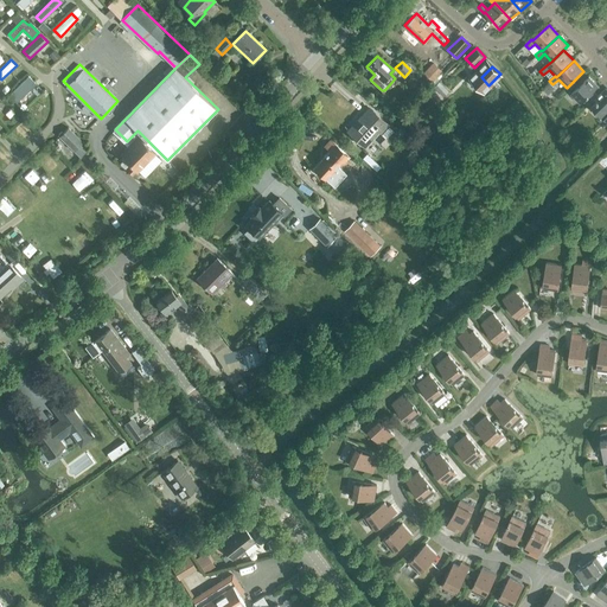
[(20,94),(33,82),(29,76),(14,89),(20,94)]
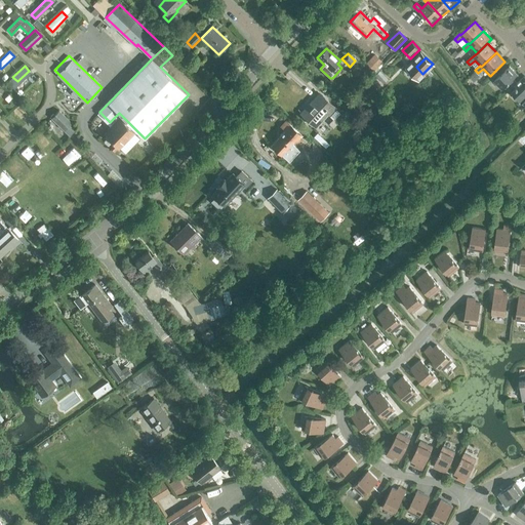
[(515,86),(518,83),(514,78),(518,75),(510,67),(494,81),(501,89),(503,87),(509,92),(515,86)]
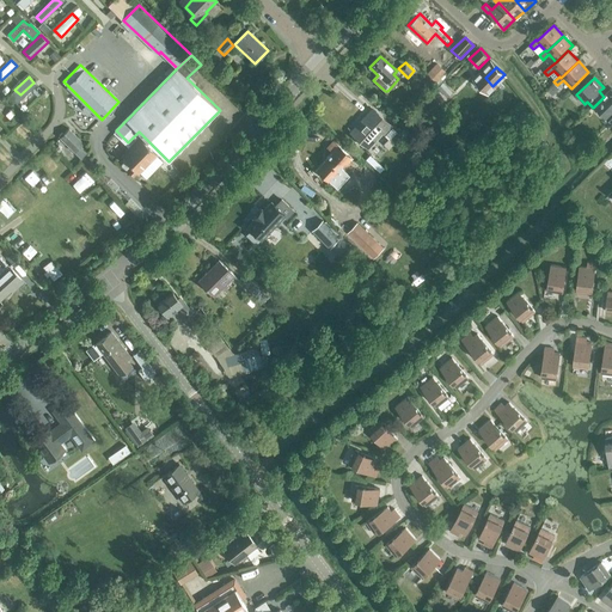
[(611,90),(611,89),(604,97),(600,101),(603,102),(597,106),(611,122),(611,90)]
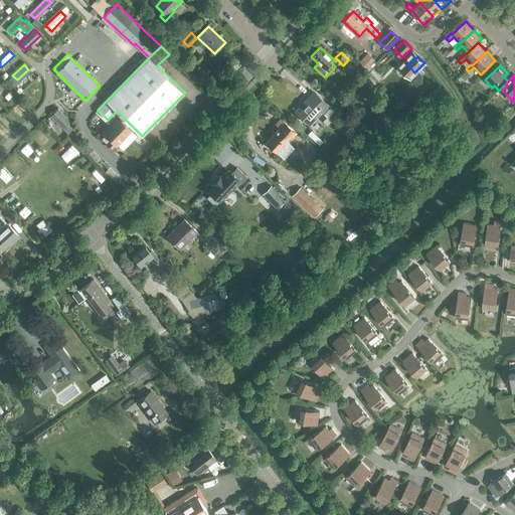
[(425,105),(432,111),(444,100),(441,96),(445,92),(441,88),(430,97),(432,100),(425,105)]
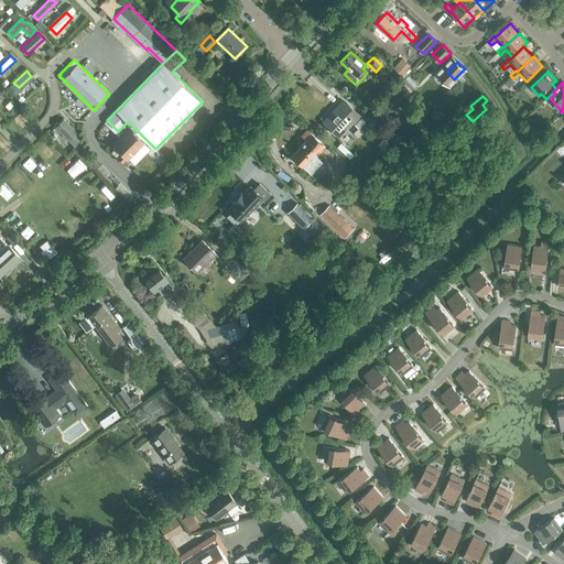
[(351,121),(354,125),(360,117),(343,100),(332,112),(335,116),(327,125),(338,136),(351,121)]
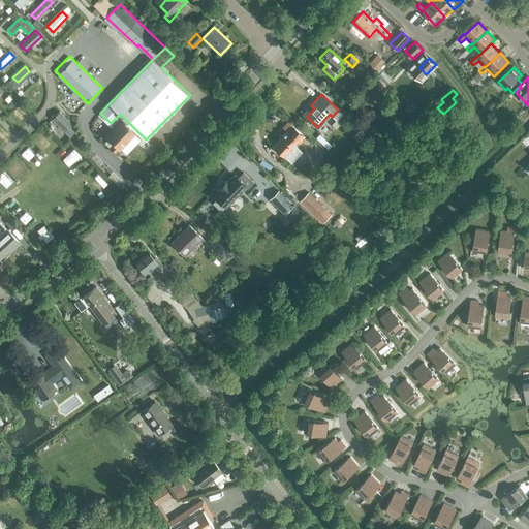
[(52,118),(65,130),(72,123),(60,111),(52,118)]
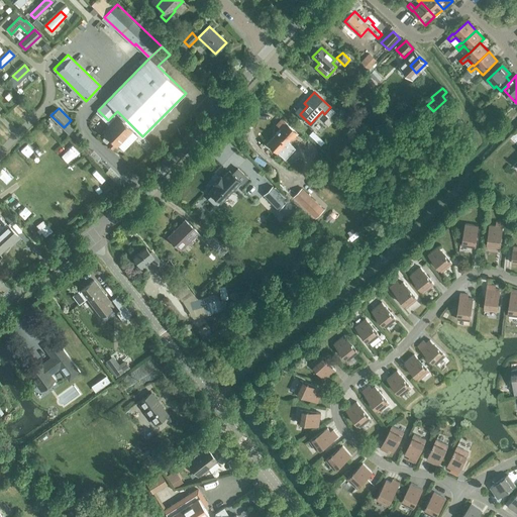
[(115,113),(108,120),(111,123),(102,131),(106,135),(102,139),(112,148),(116,145),(117,145),(132,130),(115,113)]
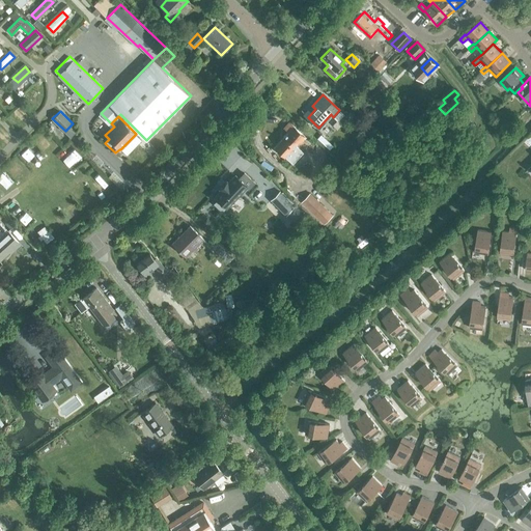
[(299,141),(300,142),(305,138),(288,122),(283,128),(288,132),(274,147),(276,146),(284,155),(283,157),(284,157),(284,156),(292,163),(302,152),(295,145),(299,141)]
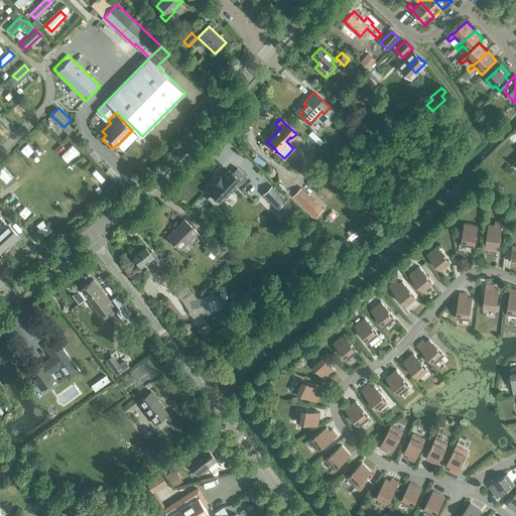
[(241,183),(247,177),(237,168),(232,174),(229,170),(209,191),(212,194),(208,199),(215,206),(220,201),(221,202),(226,197),(229,200),(233,195),(230,191),(239,181),(241,183)]
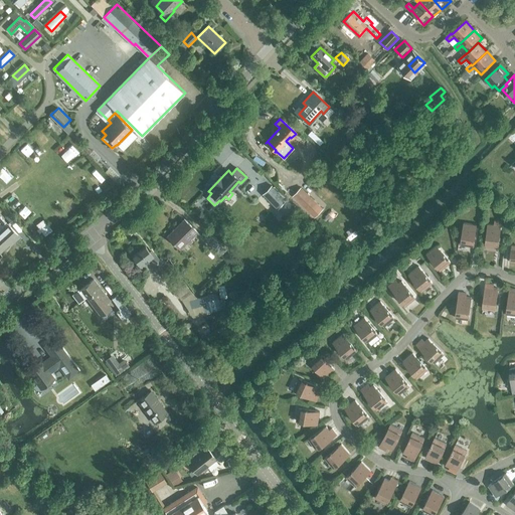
[(286,200),(272,185),(263,194),(277,208),(286,200)]
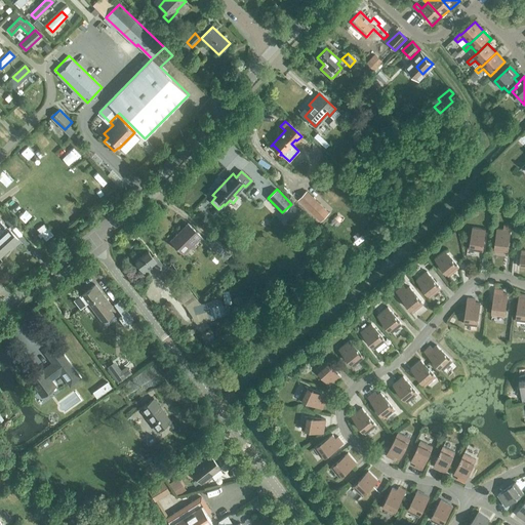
[(298,200),(321,223),(329,213),(307,192),(298,200)]
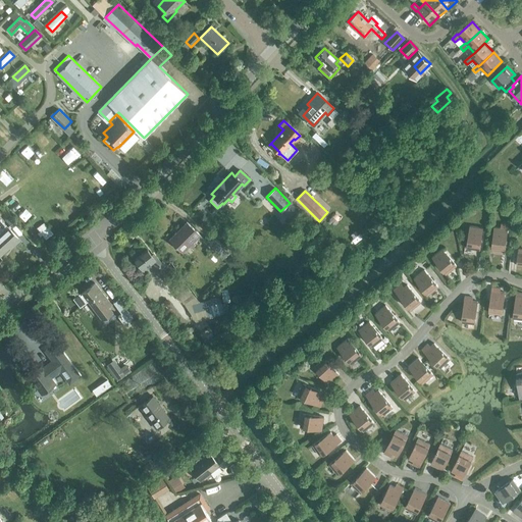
[(0,255),(18,239),(0,218),(0,255)]
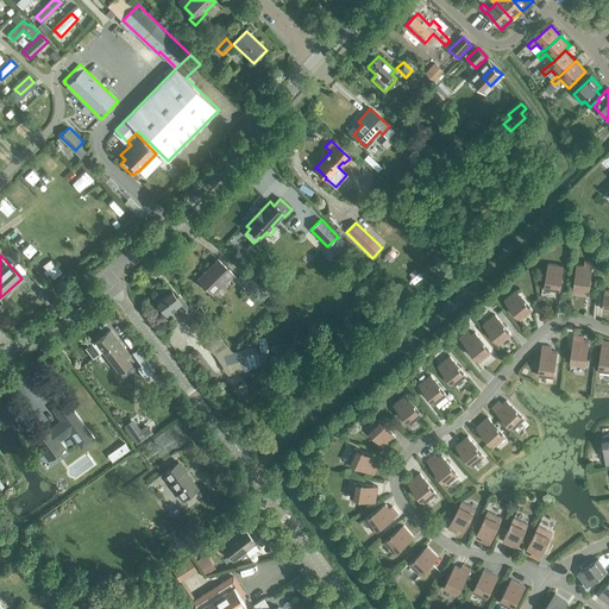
[(220,288),(223,290),(226,287),(224,283),(233,275),(218,259),(198,280),(213,295),(220,288)]
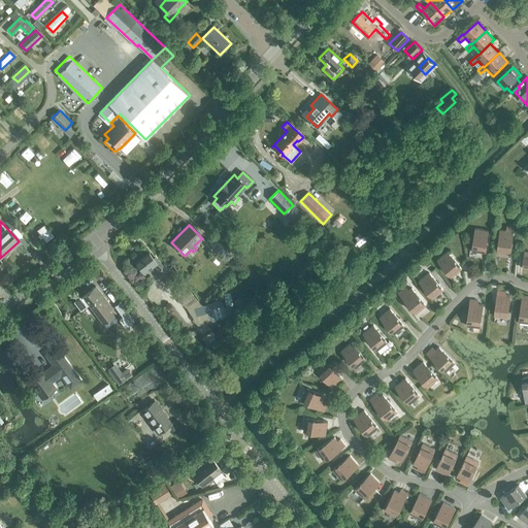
[(498,252),(510,253),(514,226),(507,225),(506,230),(500,229),(498,252)]
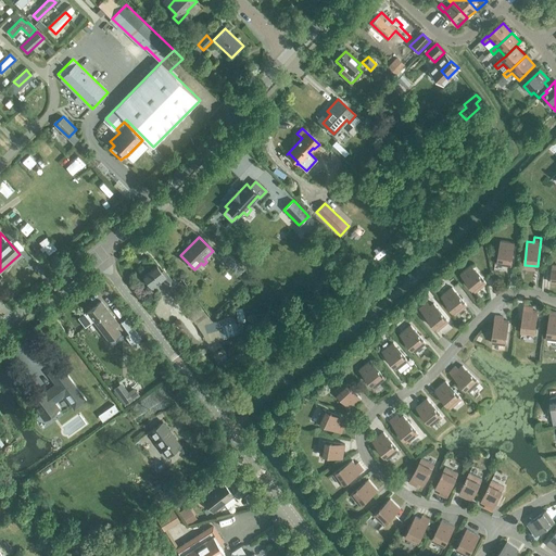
[(497,264),(512,266),(515,242),(501,240),(497,264)]
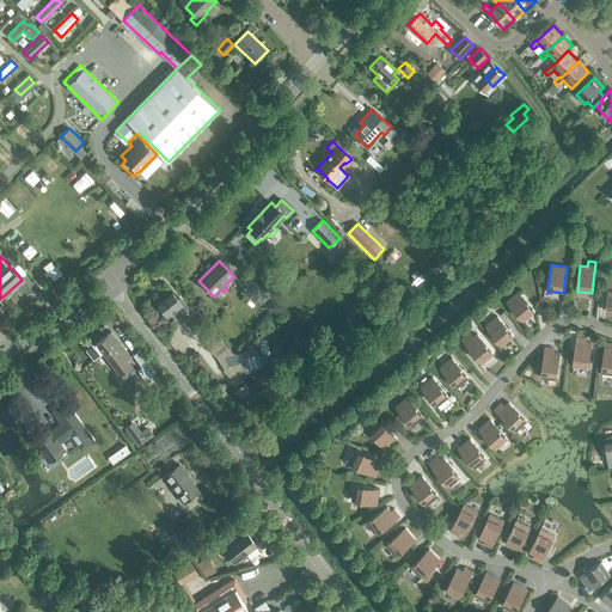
[(239,282),(262,304),(268,297),(246,275),(239,282)]
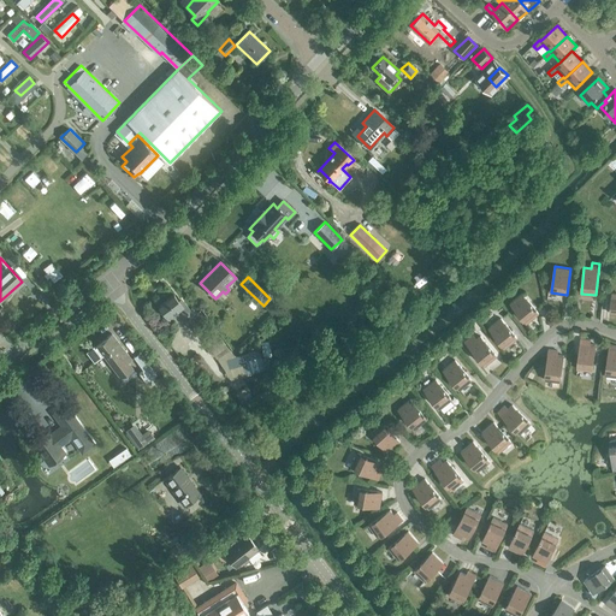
[(510,303),(527,324),(539,313),(522,294),(510,303)]
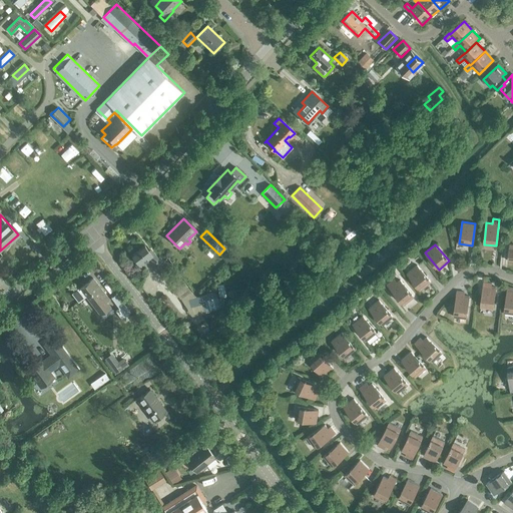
[(150,248),(148,249),(145,245),(132,255),(139,266),(149,258),(154,264),(151,268),(156,272),(165,262),(159,257),(158,259),(150,248)]
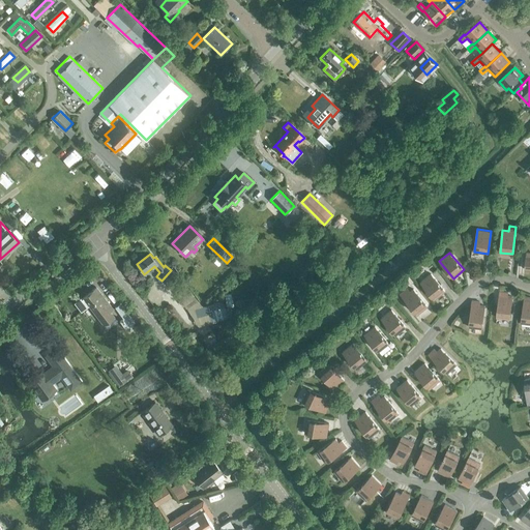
[(420,282),(435,299),(445,291),(431,273),(420,282)]
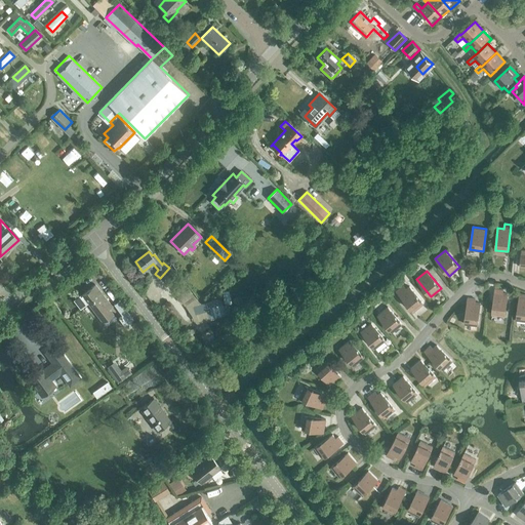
[(108,311),(112,307),(95,284),(82,294),(82,295),(81,296),(80,295),(73,300),(80,309),(88,303),(103,322),(112,315),(108,311)]
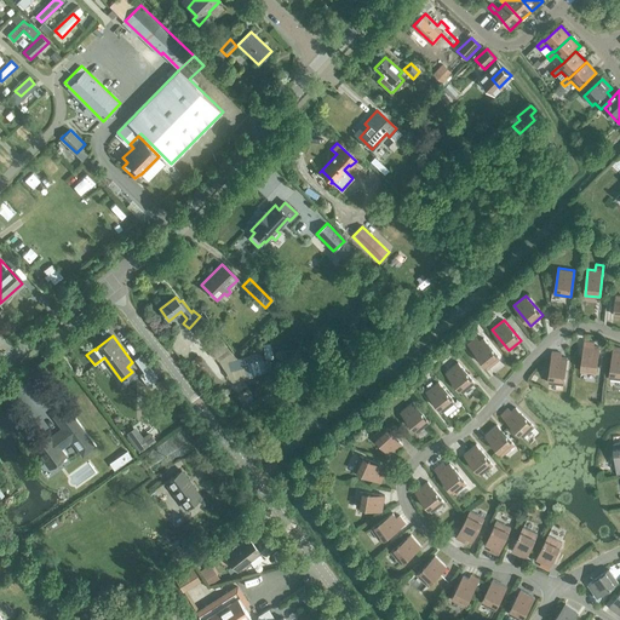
[(500,359),(483,338),(480,342),(477,338),(469,344),(488,368),(500,359)]
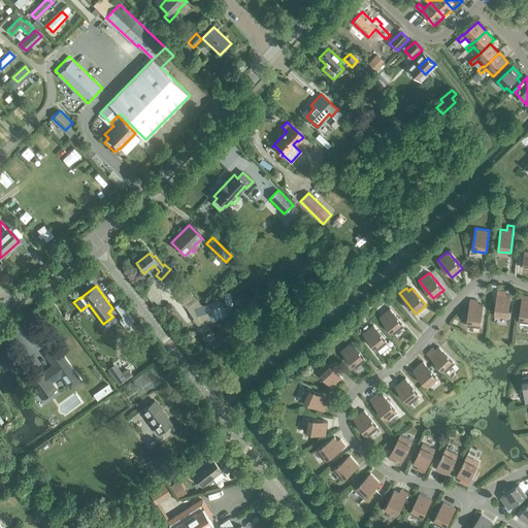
[(224,294),(227,306),(232,305),(230,293),(224,294)]
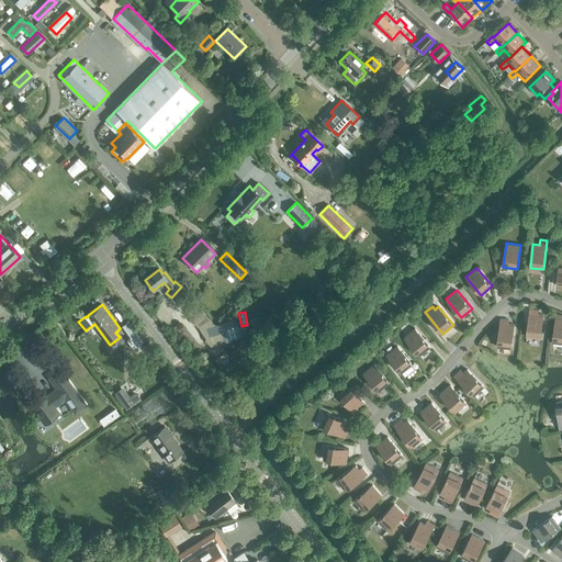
[(527,336),(540,338),(543,315),(529,313),(527,336)]
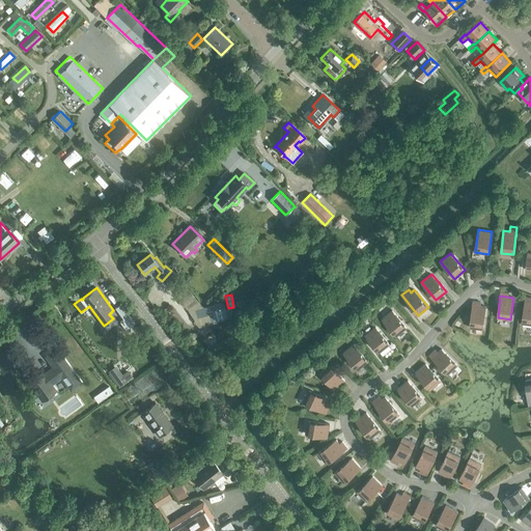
[(530,324),(530,298),(526,297),(522,324),(530,324)]
